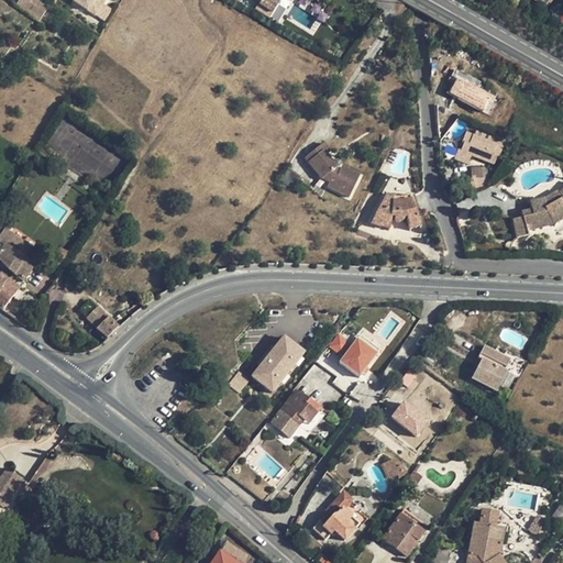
[(19,0),(14,7),(39,23),(47,9),(34,0),(19,0)]
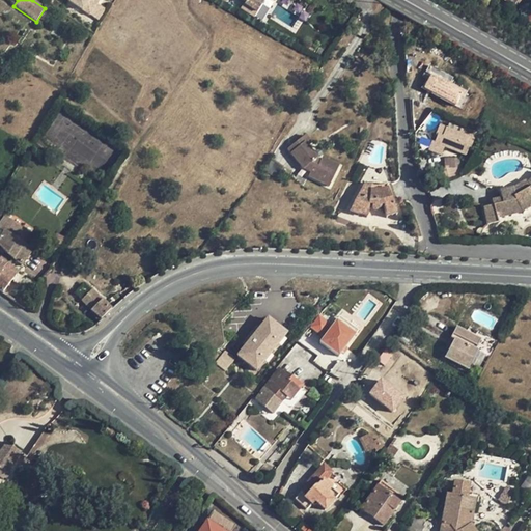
[(98,0),(80,0),(92,9),(100,1),(98,0)]
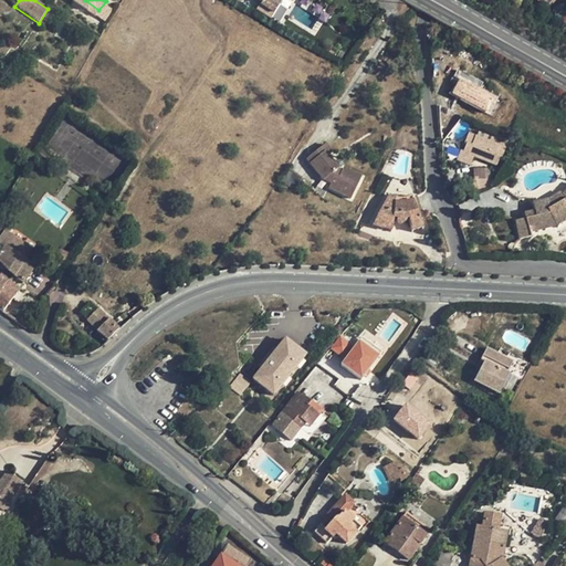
[(233,0),(239,3),(241,0),(257,0),(262,3),(260,6),(274,13),(282,0),(285,0),(287,1),(287,0),(233,0)]
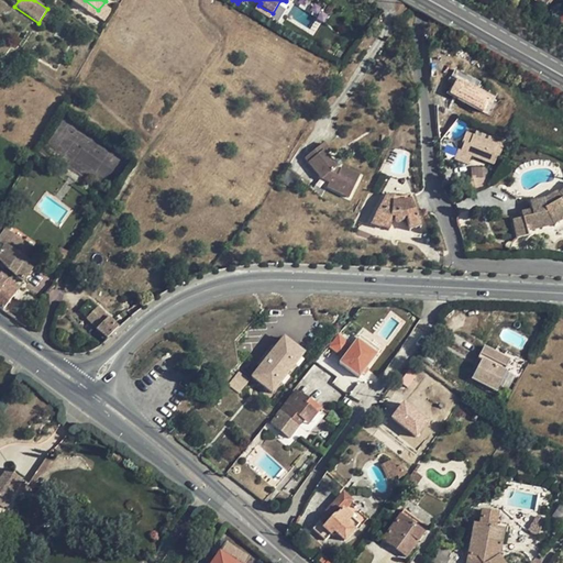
[(456,76),(448,94),(487,113),(496,96),(456,76)]
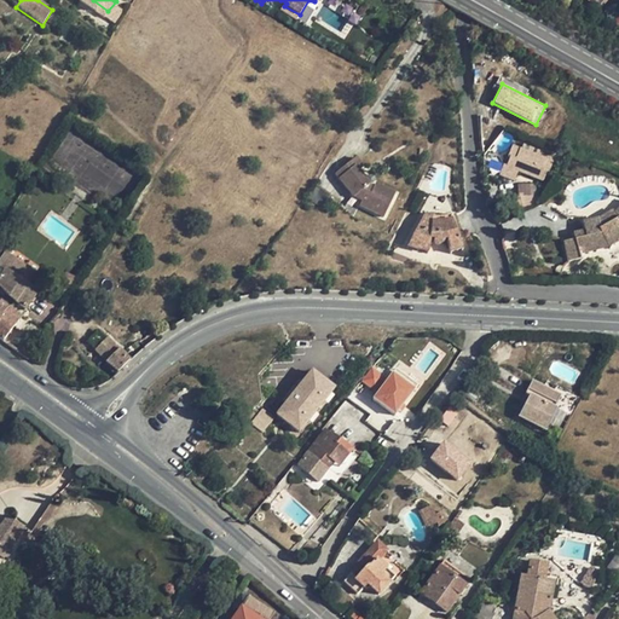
[(514,143),(512,148),(528,154),(531,149),(514,143)]
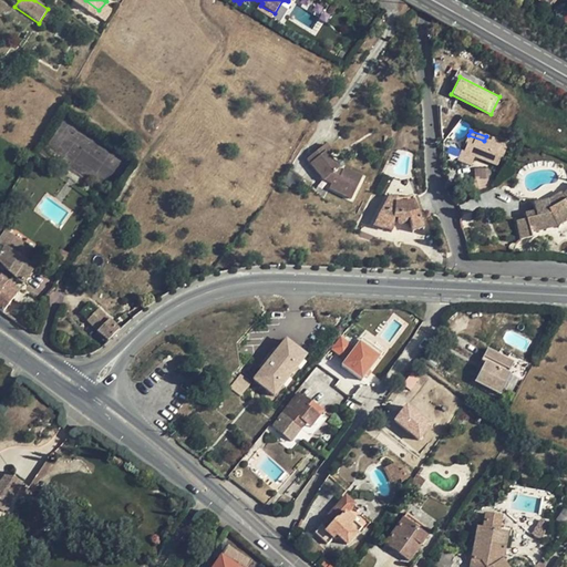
[(503,160),(506,150),(505,150),(506,145),(486,136),(484,141),(468,135),(465,144),(467,144),(464,153),(461,152),(457,161),(472,166),(474,157),(497,166),(501,158),(503,160)]
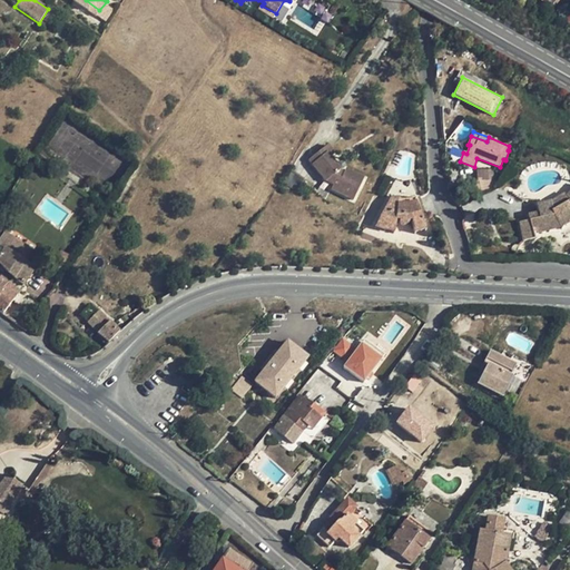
[(74,157),(76,169),(85,168),(86,176),(99,174),(96,159),(101,158),(98,138),(84,140),(86,155),(74,157)]
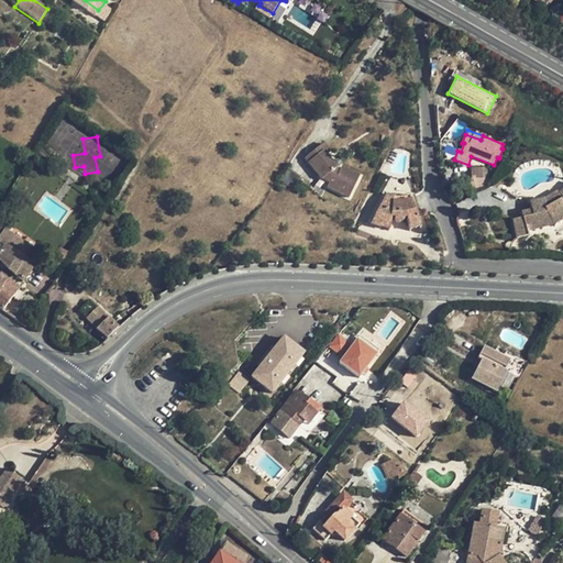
[(323,144),(305,158),(321,179),(326,176),(331,178),(327,187),(349,198),(360,176),(341,167),(340,170),(338,170),(337,168),(327,155),(330,152),(323,144)]
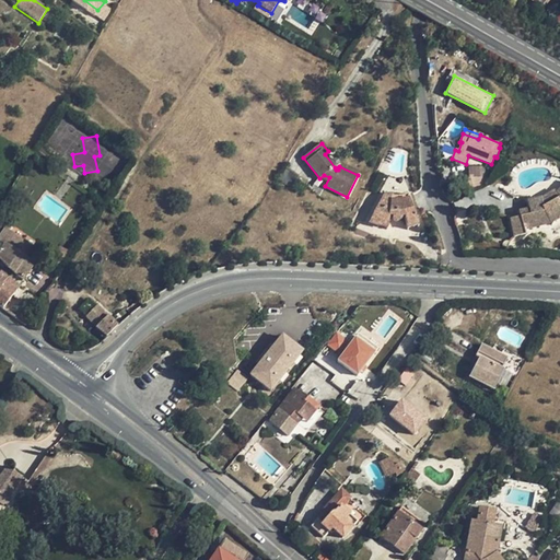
[(278,179),(290,188),(299,176),(287,167),(278,179)]
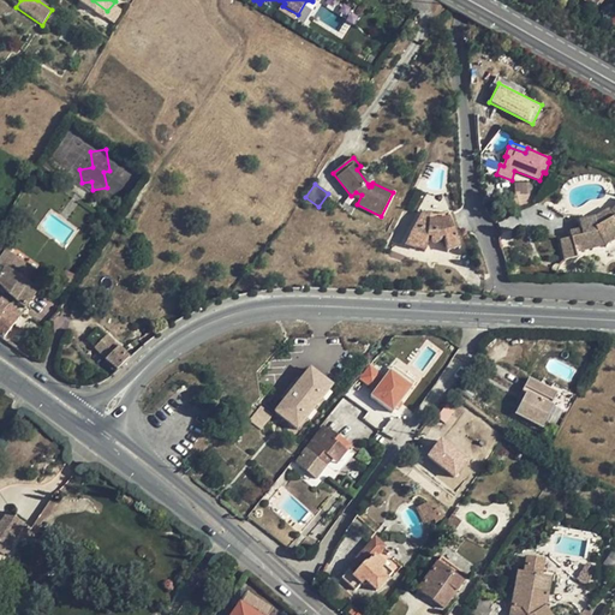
[(514,196),(500,197),(506,212),(519,207),(518,206),(533,203),(533,195),(532,184),(514,184),(514,196)]
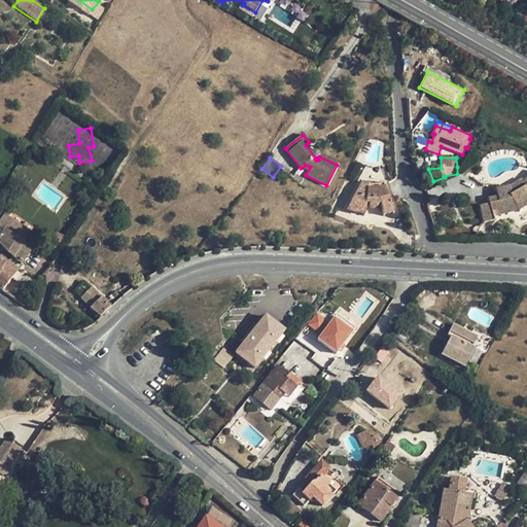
[(521,179),(510,186),(511,195),(526,186),(523,182),(521,179)]
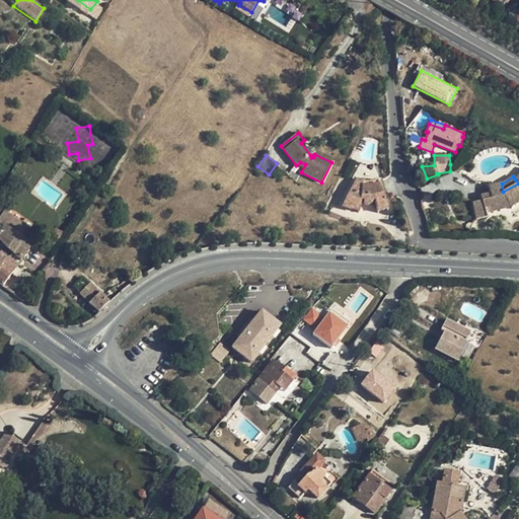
[(342,206),(359,211),(361,198),(365,199),(364,201),(364,202),(364,204),(365,205),(368,206),(369,206),(371,204),(372,202),(371,201),(371,200),(374,199),(377,212),(387,209),(378,181),(368,182),(364,182),(356,179),(346,197),(342,206)]
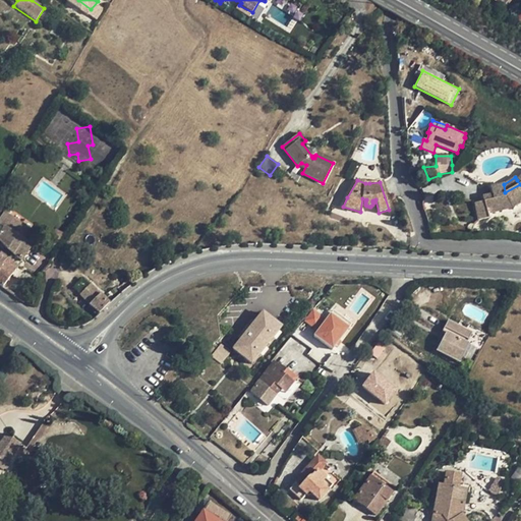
[(9,219),(2,214),(0,217),(0,227),(2,229),(0,230),(0,241),(7,248),(12,253),(21,261),(32,246),(23,241),(30,231),(10,217),(9,219)]
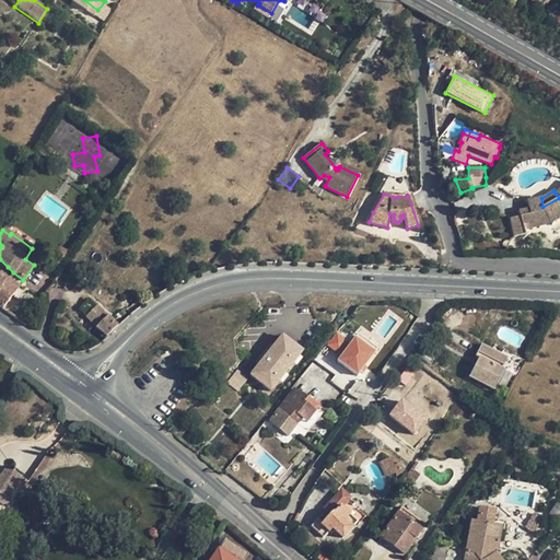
[(0,290),(9,279),(2,273),(0,277),(0,290)]
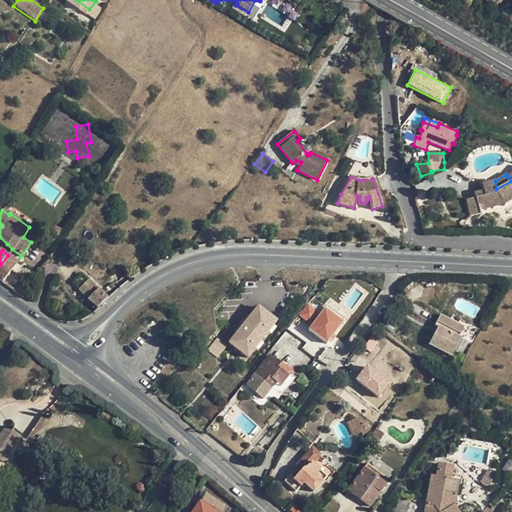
[(12,270),(18,263),(8,255),(0,265),(0,281),(2,283),(12,270)]
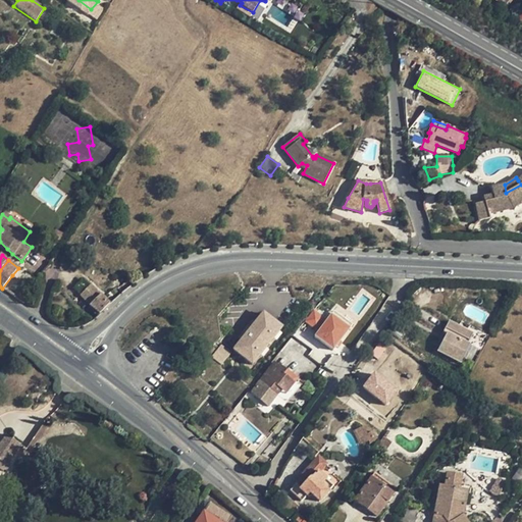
[(18,268),(12,275),(17,279),(23,272),(18,268)]
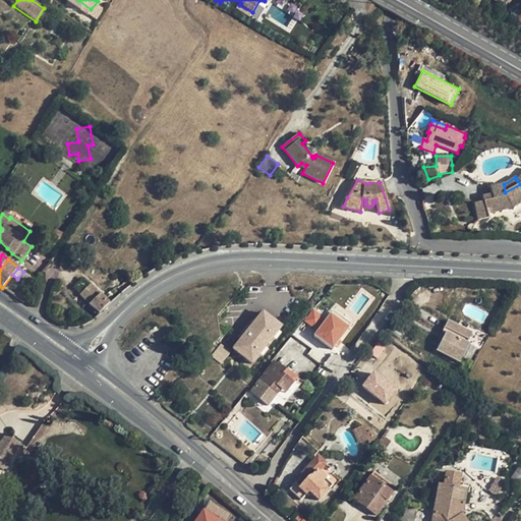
[(90,285),(79,295),(90,304),(100,294),(90,285)]
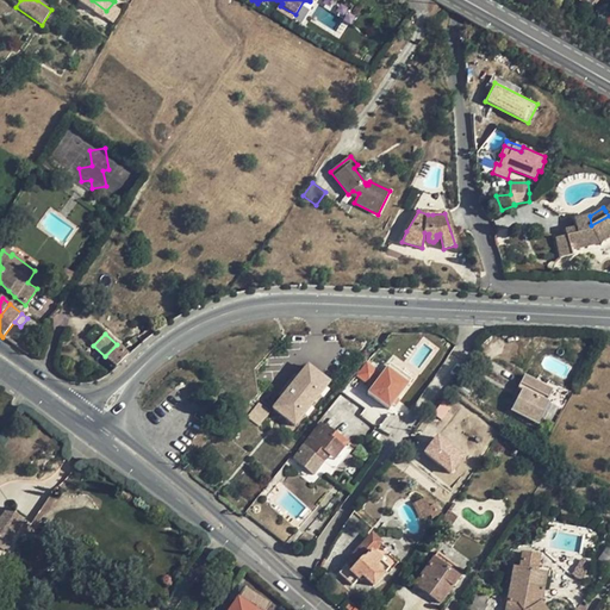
[(32,350),(20,341),(16,347),(27,355),(32,350)]
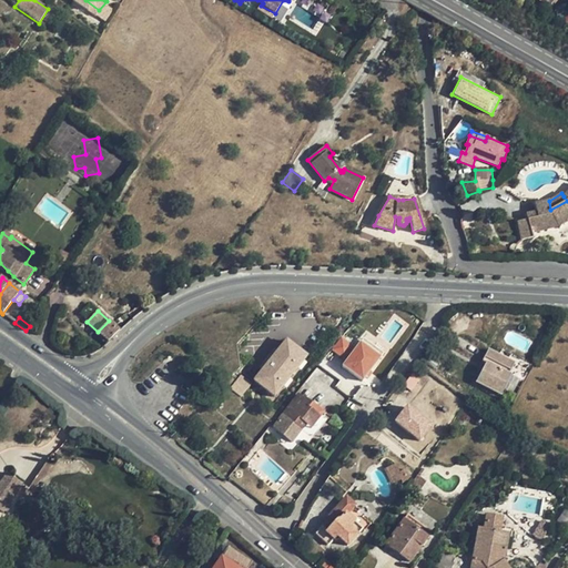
[(109,321),(98,332),(109,342),(119,331),(110,321),(109,321)]
